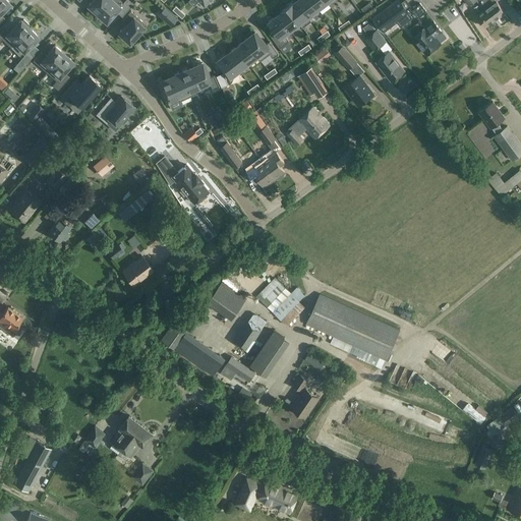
[(6,0),(0,0),(0,21),(4,18),(0,13),(10,3),(6,0)]
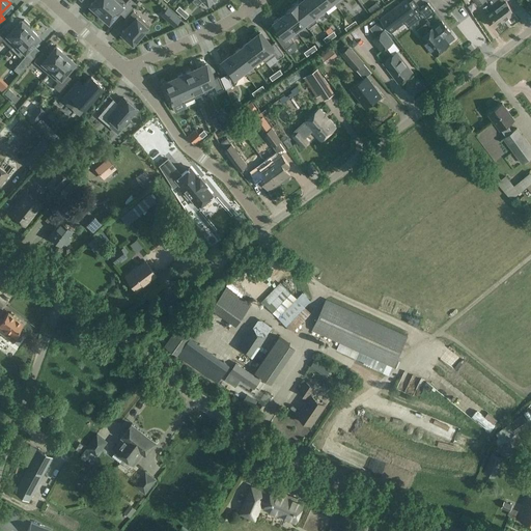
[(94,0),(89,5),(99,14),(111,0),(94,0)]
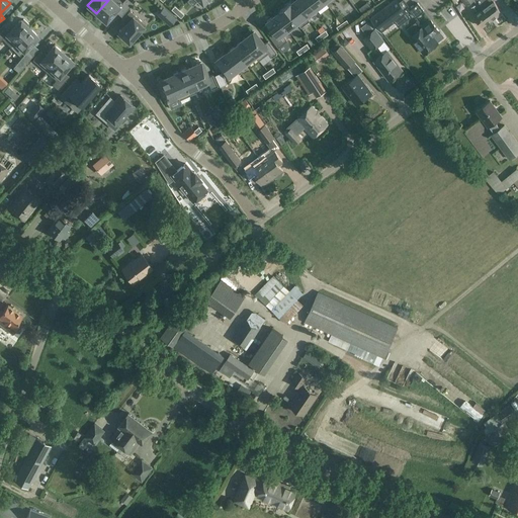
[(118,0),(108,0),(96,13),(105,21),(115,11),(121,17),(133,4),(127,0),(123,0),(121,2),(118,0)]
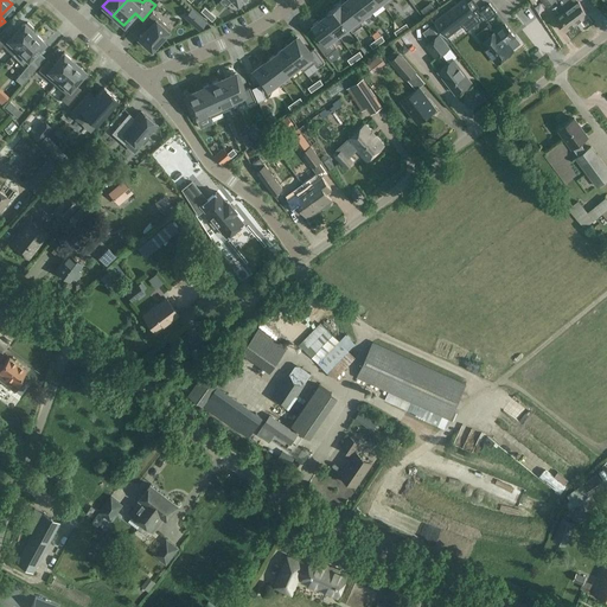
[(342,2),(334,8),(349,27),(353,32),(364,24),(362,21),(359,19),(360,19),(345,0),(342,4),(342,2)]
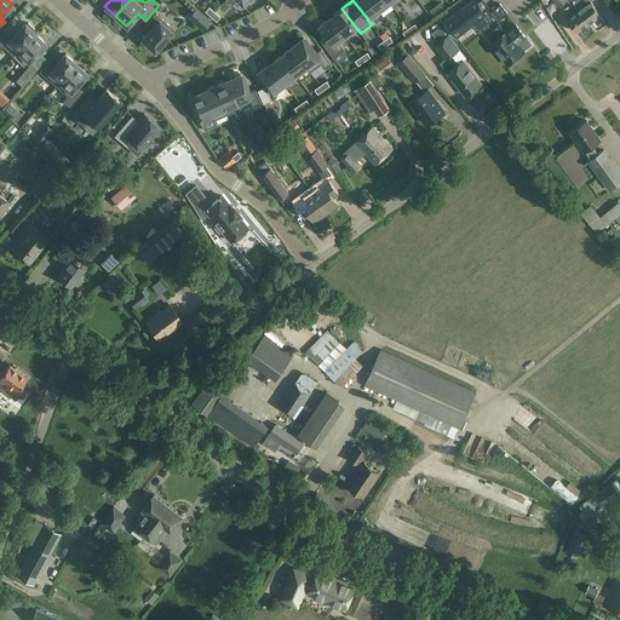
[(379,11),(369,0),(352,0),(368,19),(367,19),(369,22),(380,13),(379,11)]
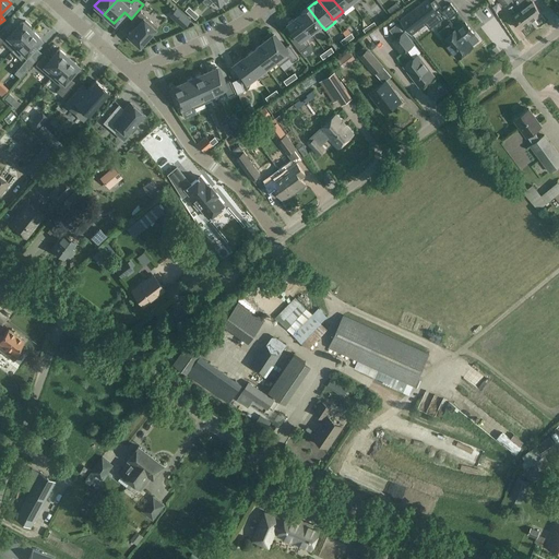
[(352,2),(349,0),(333,0),(342,10),(352,2)]
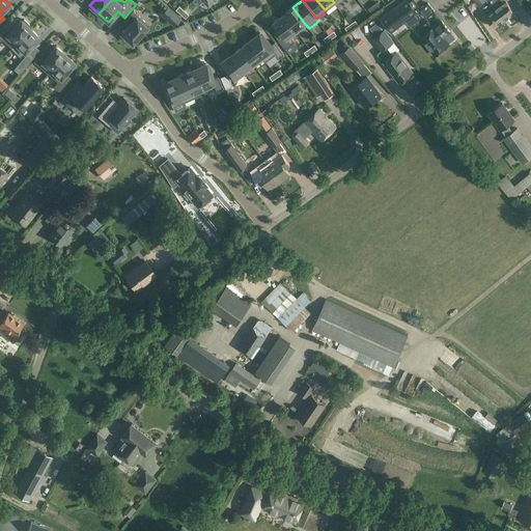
[(408,0),(403,0),(381,18),(388,28),(391,32),(403,23),(408,27),(420,18),(417,14),(417,12),(415,9),(414,8),(417,6),(412,0),(411,0),(409,1),(409,0),(408,0)]
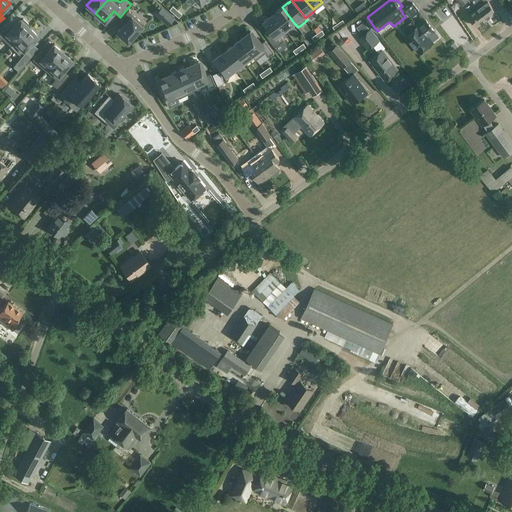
[(487,0),(471,0),(474,2),(487,19),(497,12),(488,0),(487,0)]
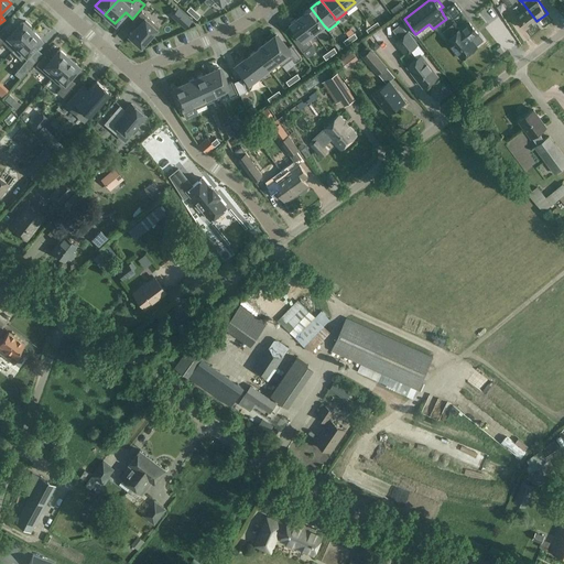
[(522,12),(516,17),(525,30),(537,21),(522,2),(518,6),(522,12)]
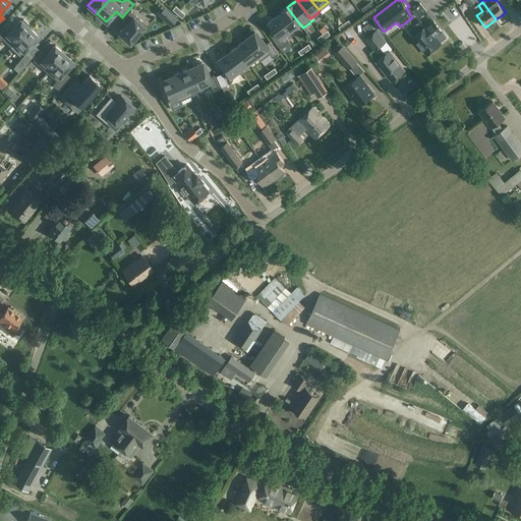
[(299,23),(287,7),(281,11),(278,14),(290,31),(299,23)]
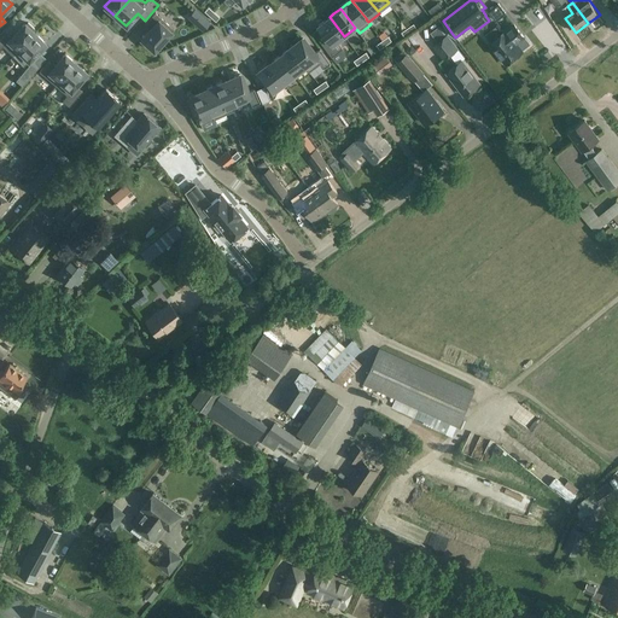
[(150,28),(140,39),(153,51),(173,29),(155,13),(145,23),(150,28)]
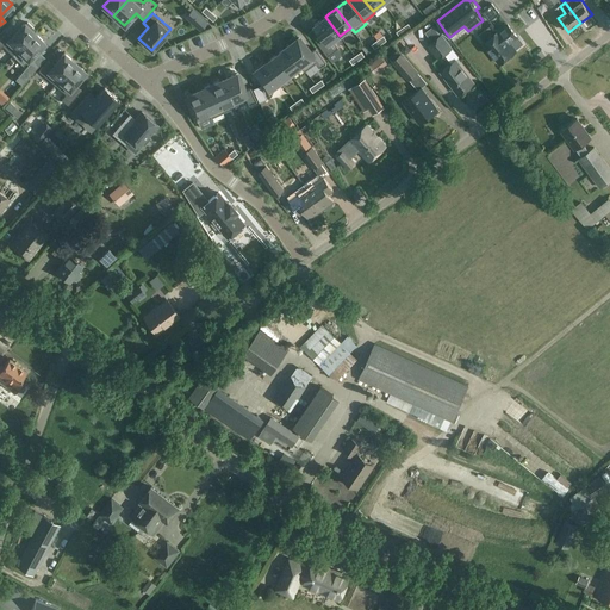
[(201,30),(207,23),(201,17),(195,24),(201,30)]
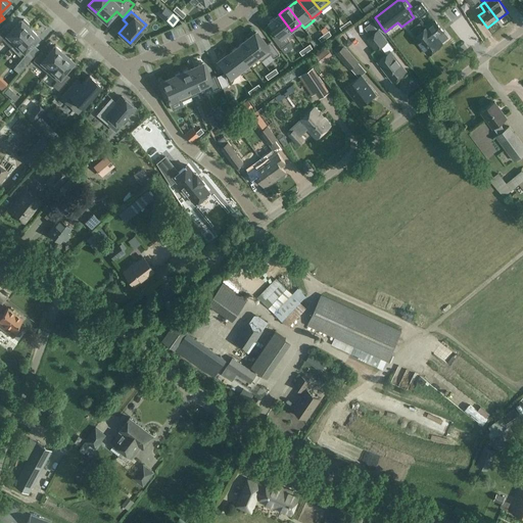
[(276,16),(270,21),(271,24),(278,32),(272,36),(281,48),(290,41),(286,35),(291,31),(279,14),(276,16)]
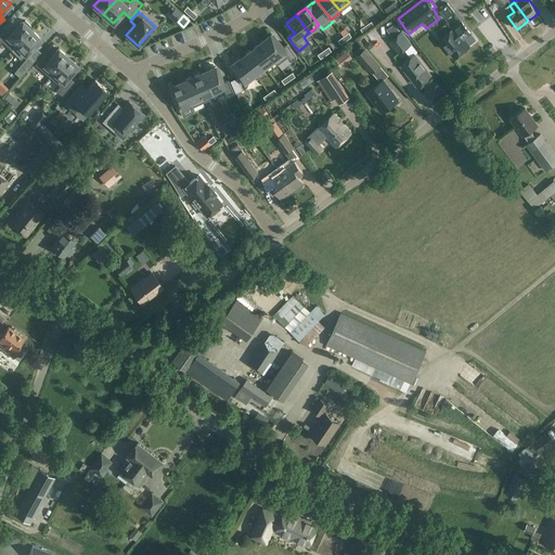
[(12,51),(31,30),(29,28),(30,26),(25,21),(24,23),(22,21),(8,36),(3,31),(0,34),(0,43),(2,41),(12,51)]
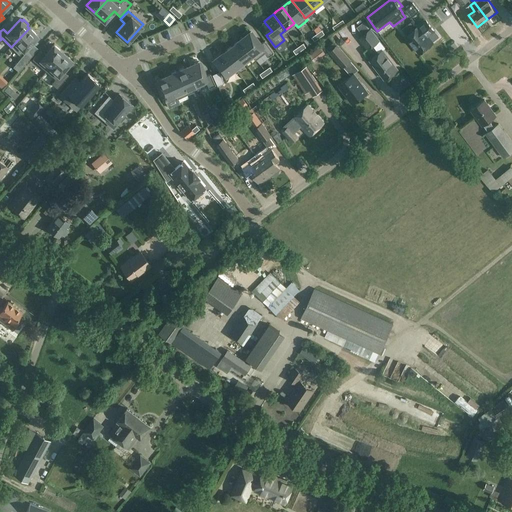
[(406,36),(419,53),(433,42),(428,36),(434,31),(426,20),(406,36)]
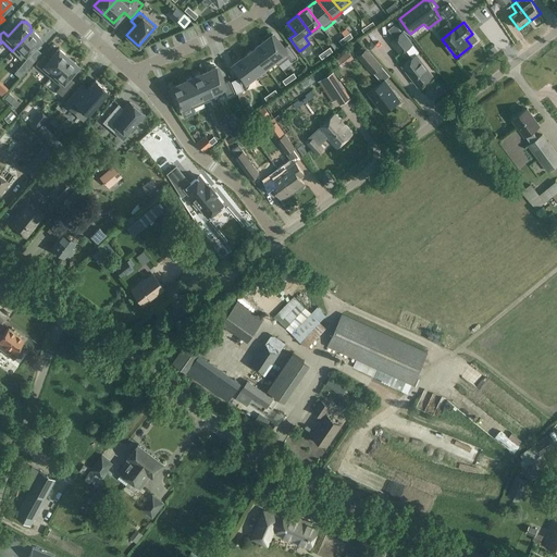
[(388,29),(395,38),(392,41),(400,53),(412,44),(404,32),(403,33),(396,24),(388,29)]
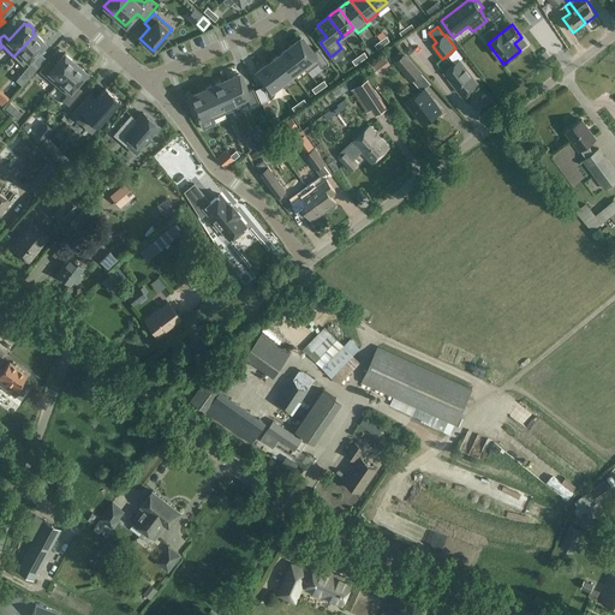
[(45,43),(35,34),(13,57),(23,66),(45,43)]
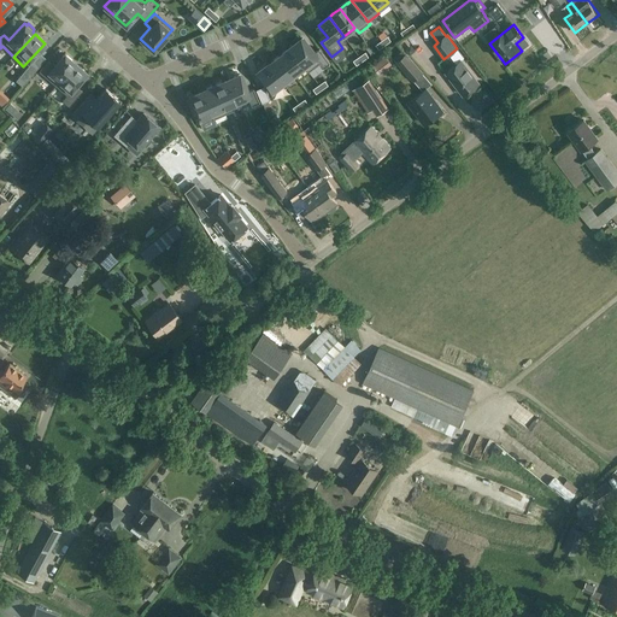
[(330,64),(319,48),(313,53),(303,39),(291,47),(306,66),(305,68),(309,72),(319,63),(324,69),(330,64)]
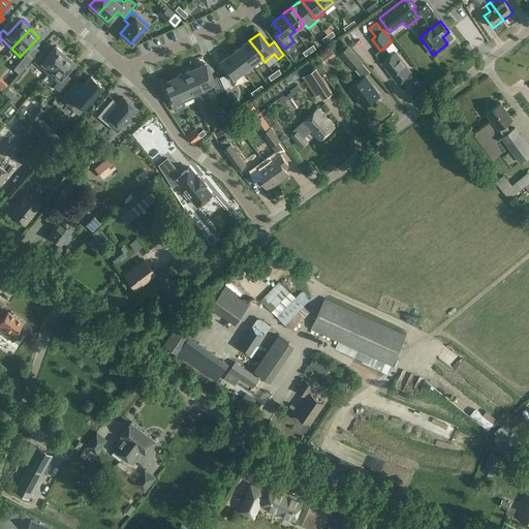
[(262,57),(249,40),(240,48),(253,64),(261,58),(262,57)]
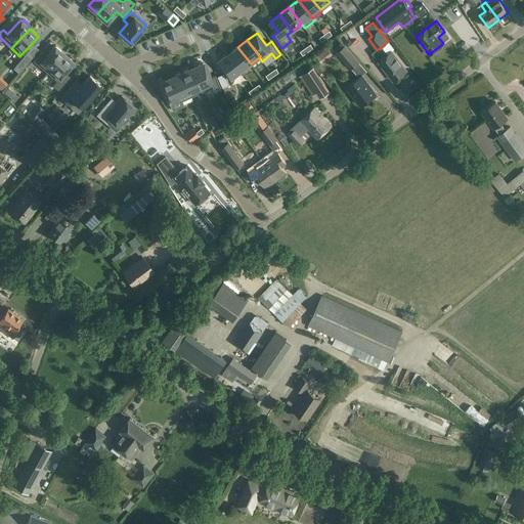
[(337,52),(336,52),(351,70),(351,69),(356,74),(363,67),(359,61),(345,45),(337,52)]
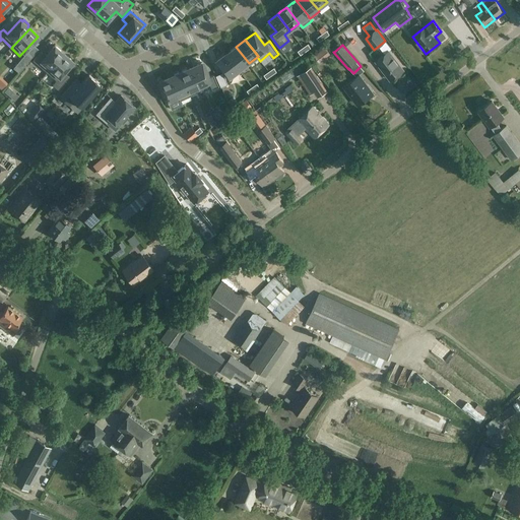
[(47,73),(64,54),(55,46),(46,56),(41,51),(33,60),(47,73)]
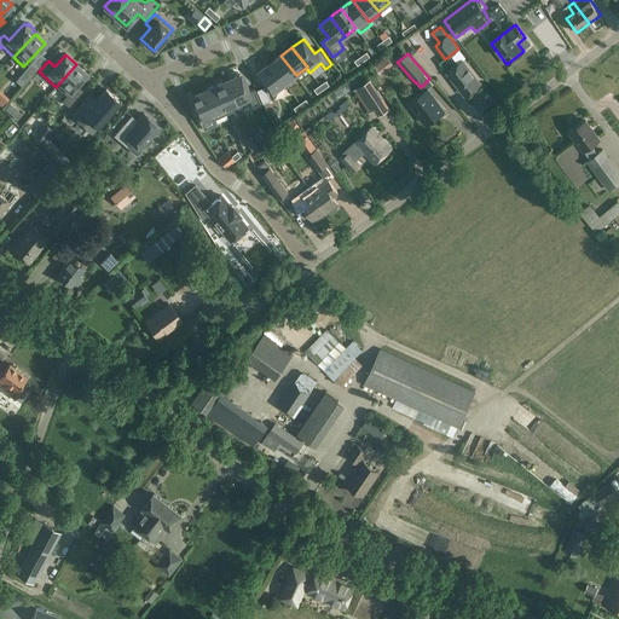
[(296,75),(281,56),(270,64),(284,84),(296,75)]
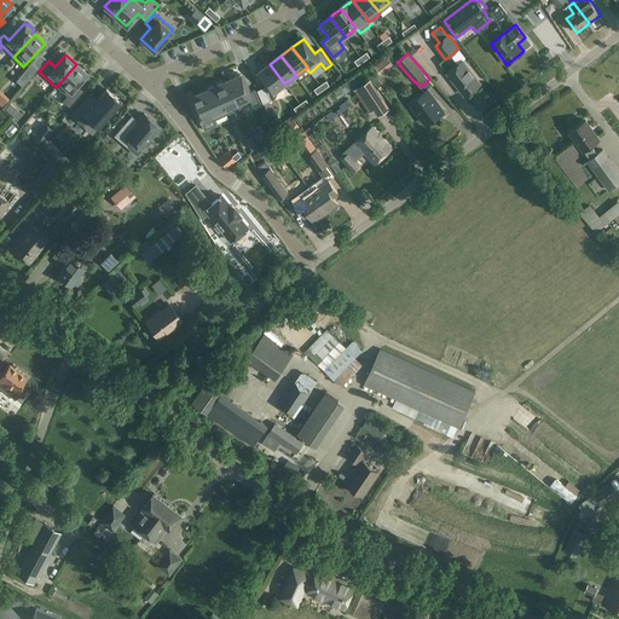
[(480,84),(463,61),(447,73),(466,96),(480,84)]
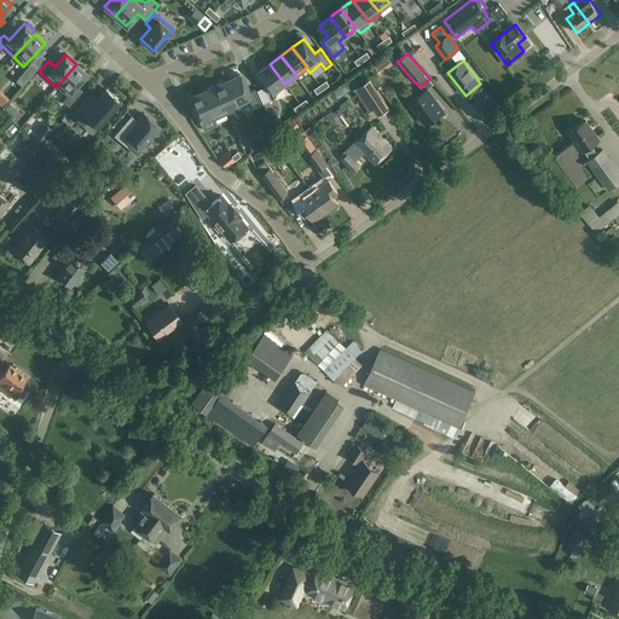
[(16,81),(22,87),(38,68),(32,63),(16,81)]
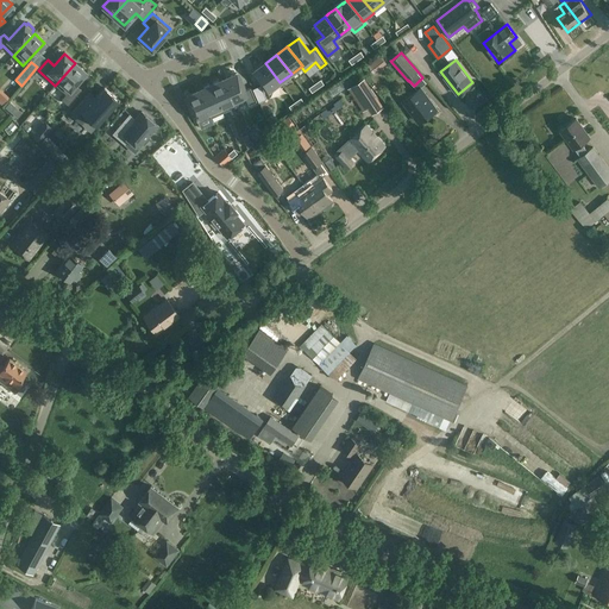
[(75,85),(86,71),(75,63),(55,86),(66,94),(61,99),(68,105),(81,89),(75,85)]
